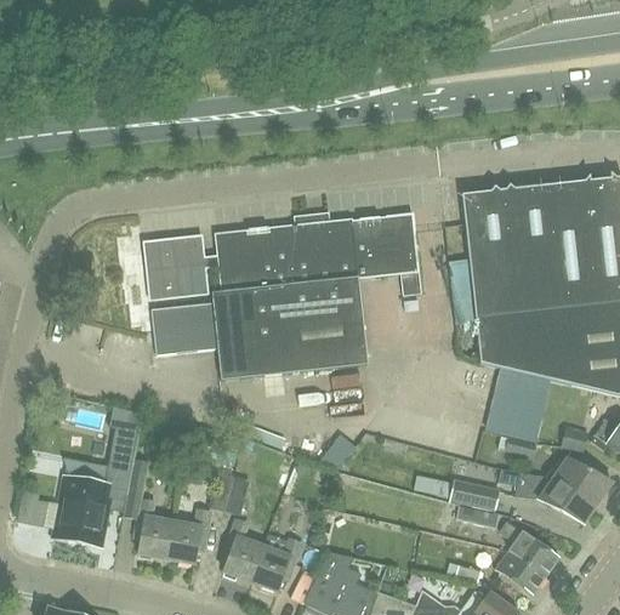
[(619,174),(462,193),(482,360),(504,366),(551,377),(619,393),(619,174)]
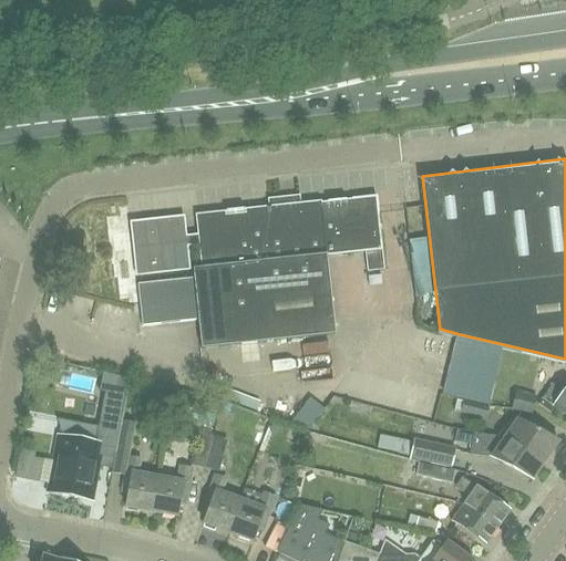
[(141,280),(139,280),(142,308),(143,322),(199,315),(203,343),(336,330),(328,252),(366,248),(367,257),(368,268),(376,267),(386,266),(382,238),(379,210),(379,206),(377,193),(352,195),(353,199),(321,203),(321,198),(301,200),(284,203),(283,199),(269,200),(269,204),(197,211),(199,231),(199,239),(203,265),(194,266),(195,274),(141,280)]
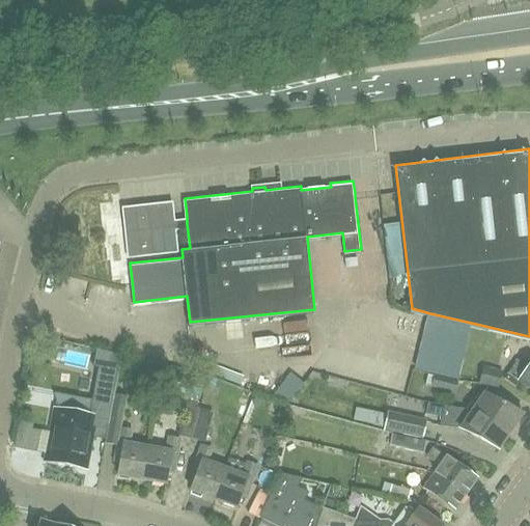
[(175,225),(187,224),(187,217),(174,219),(172,199),(122,204),(129,254),(178,249),(175,225)]
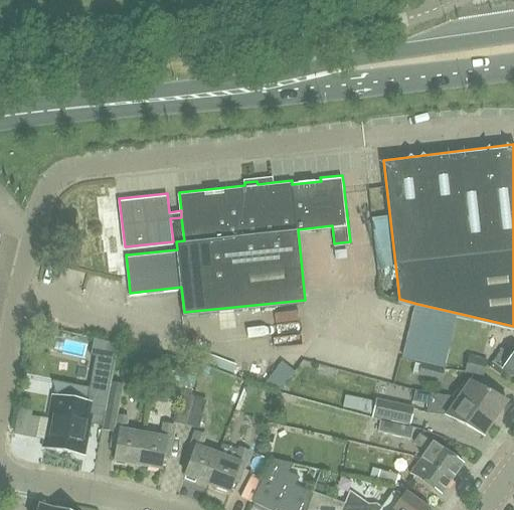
[(457,313),(417,304),(404,357),(415,359),(421,361),(444,366),(457,313)]
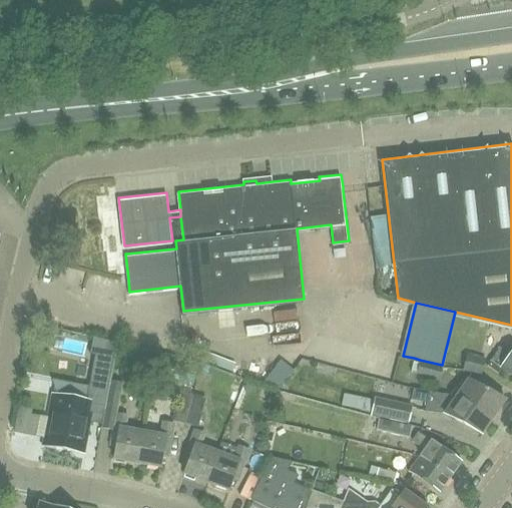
[(106,338),(94,398),(53,391),(43,442),(85,450),(90,421),(102,423),(104,411),(105,404),(111,377),(118,340),(106,338)]
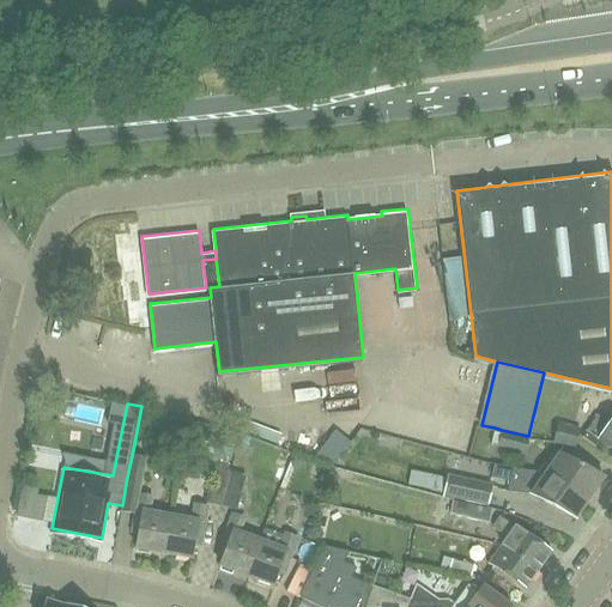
[(601,435),(611,442),(611,419),(599,411),(583,432),(597,441),(601,435)]
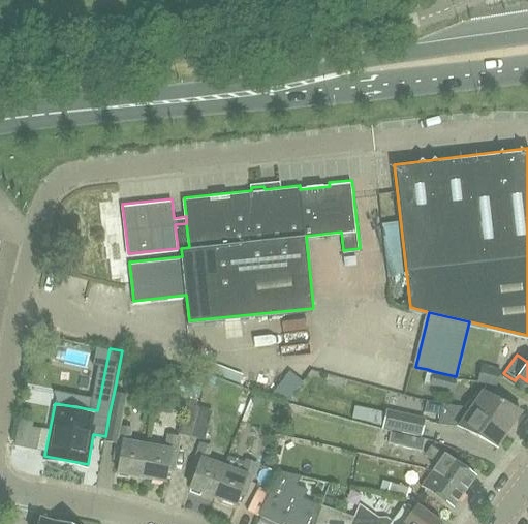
[(501,366),(484,362),(483,362),(478,380),(497,384),(501,366)]
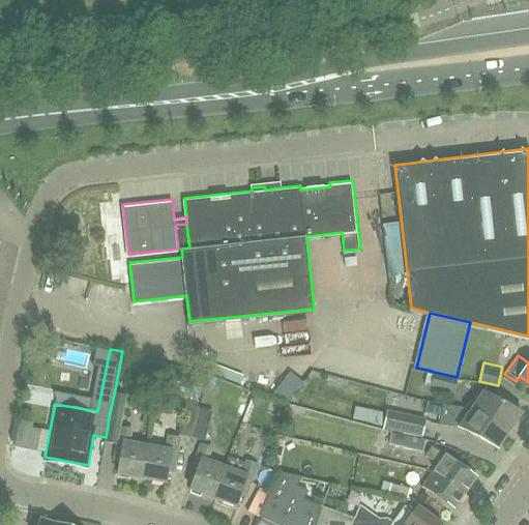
[(434,372),(432,382),(456,387),(458,377),(457,377),(434,372)]
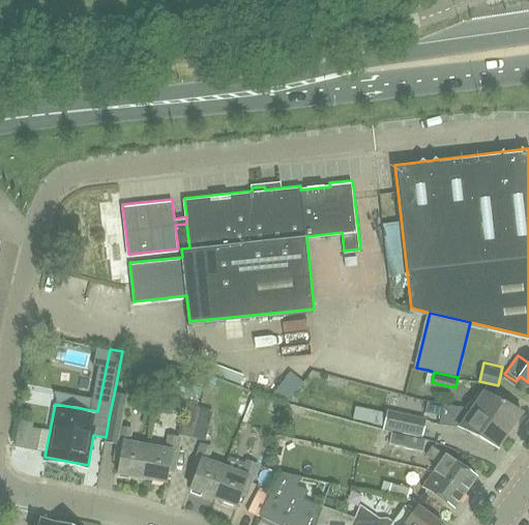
[(109,417),(123,419),(127,392),(115,389),(109,417)]
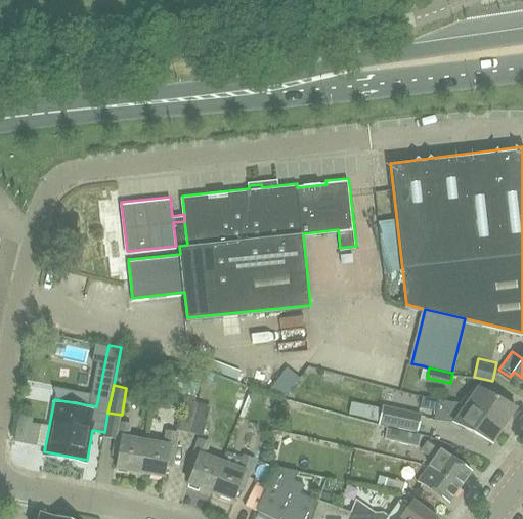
[(466,401),(505,423),(517,405),(478,385),(470,397),(465,394),(461,400),(466,401)]
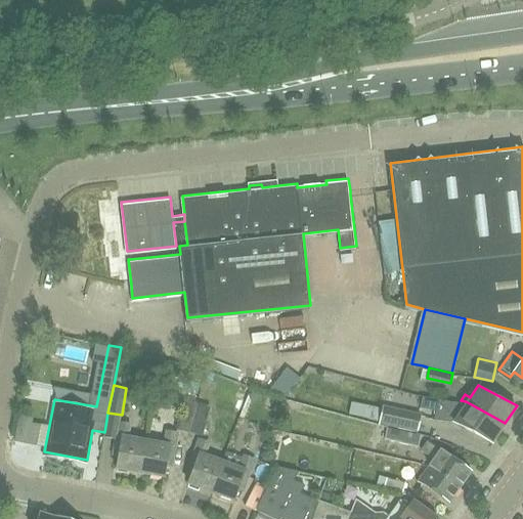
[(466,401),(461,400),(423,393),(421,403),(436,406),(435,416),(454,419),(493,439),(505,423),(466,401)]
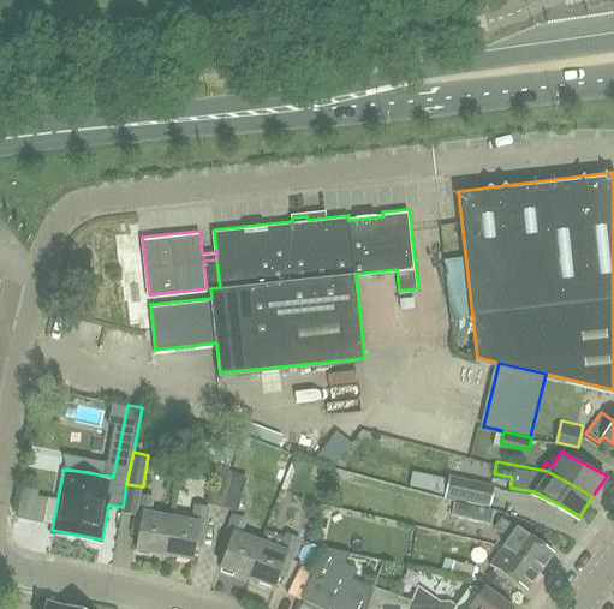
[(224,503),(233,470),(218,466),(208,499),(224,503)]
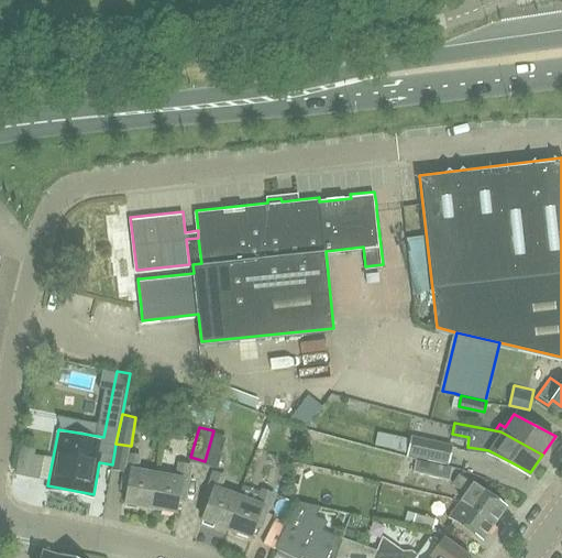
[(213,430),(205,461),(218,465),(227,434),(213,430)]
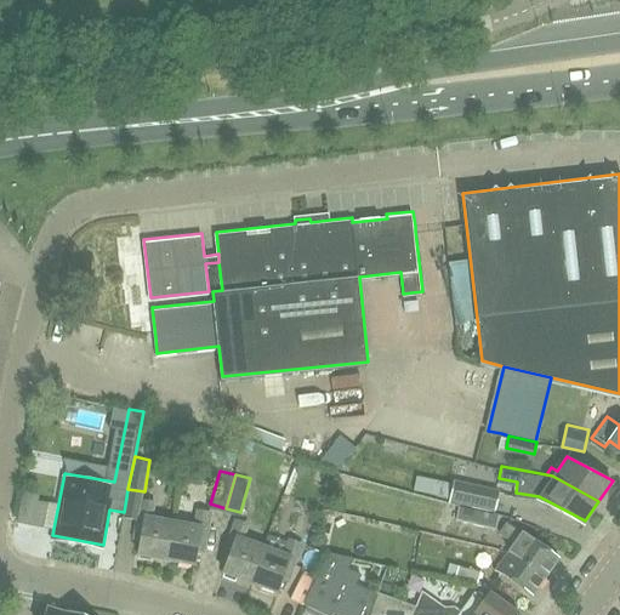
[(500,488),(454,478),(450,499),(496,508),(500,488)]
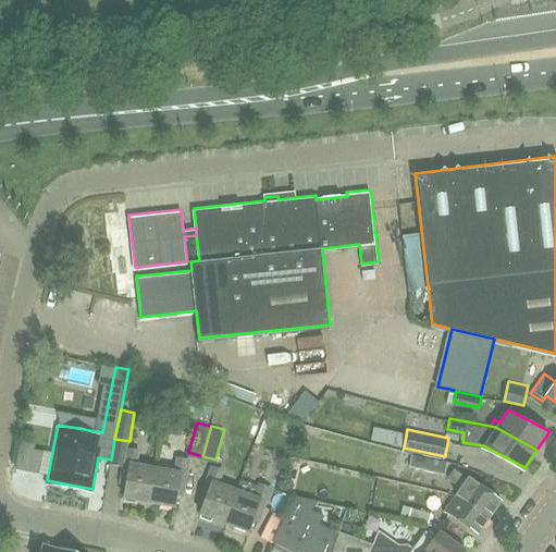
[(138,448),(126,445),(121,481),(126,482),(124,495),(150,499),(156,466),(135,463),(138,448)]
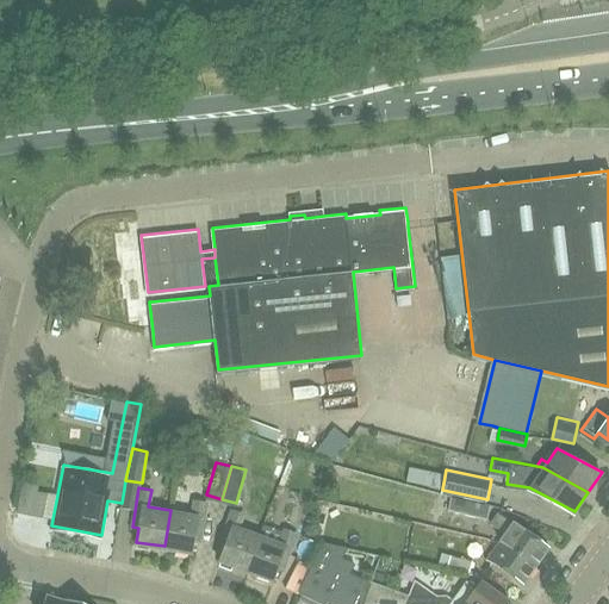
[(488,516),(490,503),(452,493),(448,506),(448,508),(488,516)]
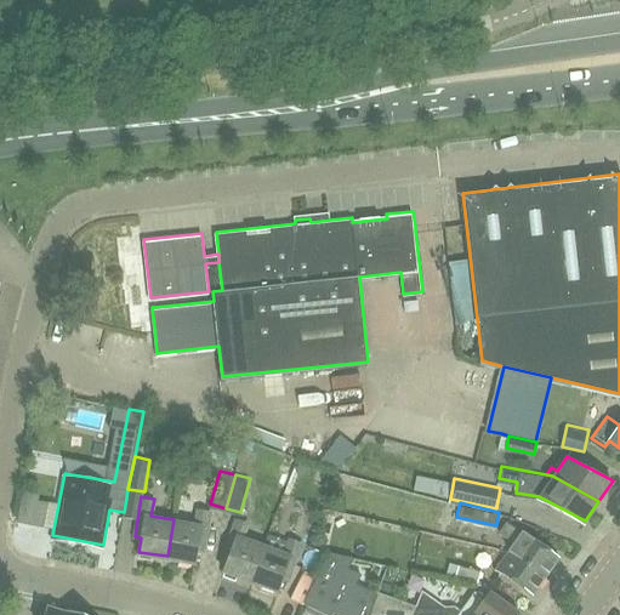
[(195,524),(174,519),(168,556),(195,561),(198,547),(204,548),(210,510),(199,507),(195,524)]
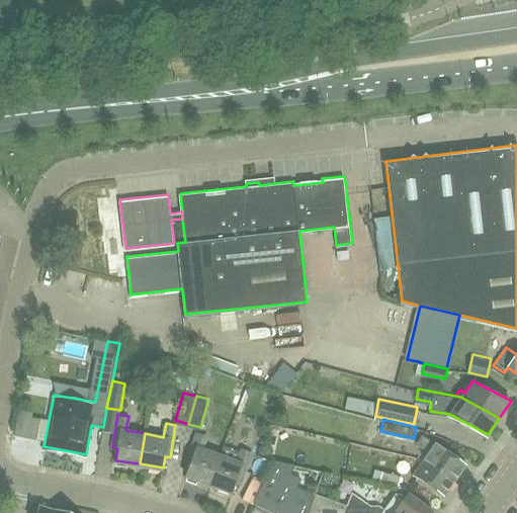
[(208,483),(220,453),(202,447),(207,433),(197,430),(186,460),(191,462),(186,475),(208,483)]
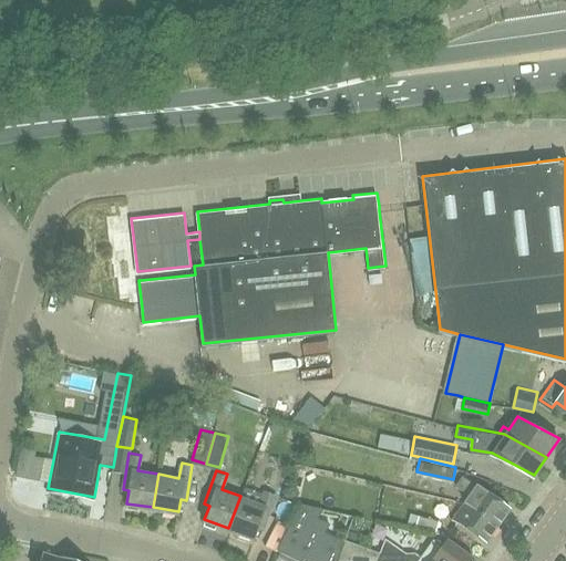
[(470,492),(464,500),(498,523),(511,506),(463,474),(456,484),(470,492)]
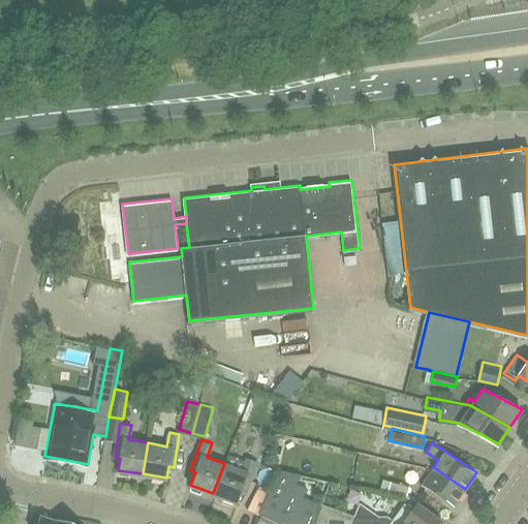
[(224,463),(213,493),(237,502),(242,491),(246,492),(258,461),(248,457),(243,470),(224,463)]
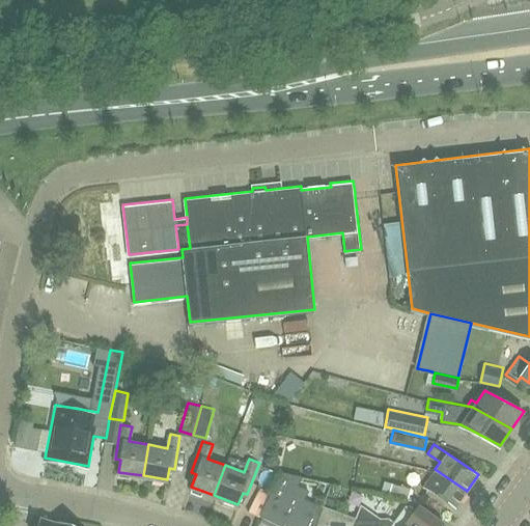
[(455,506),(467,491),(435,469),(424,485),(455,506)]
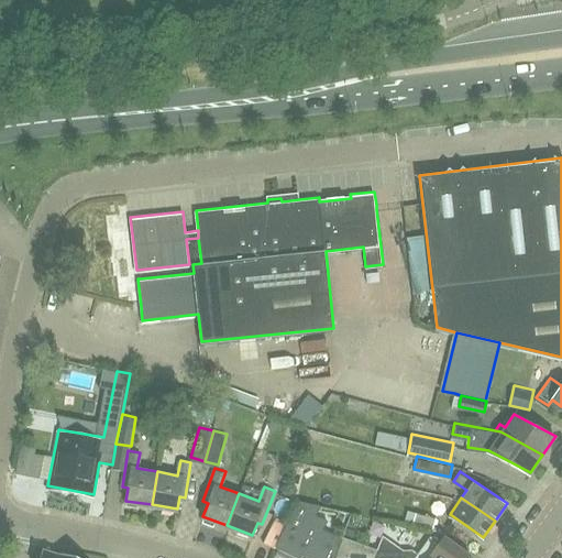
[(341,536),(323,527),(328,518),(317,513),(321,503),(298,499),(286,524),(275,545),(278,547),(276,550),(288,556),(289,553),(301,557),(332,557),(337,549),(341,536)]
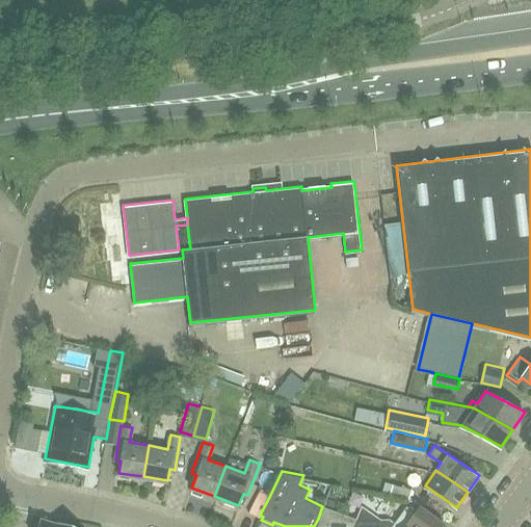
[(393,481),(390,494),(408,499),(413,486),(393,481)]
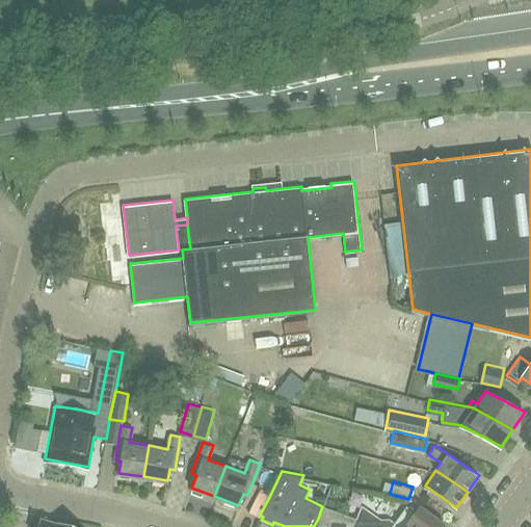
[(249,509),(260,515),(270,495),(259,489),(249,509)]
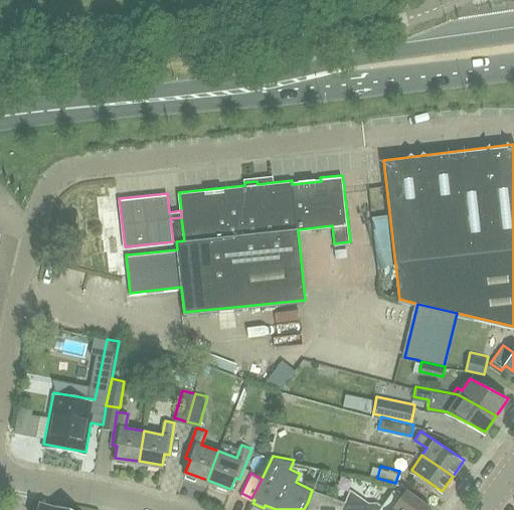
[(358,509),(359,509),(427,509),(432,506),(406,488),(402,493),(393,486),(380,505),(375,501),(366,502),(350,491),(347,501),(341,498),(337,509),(358,509)]
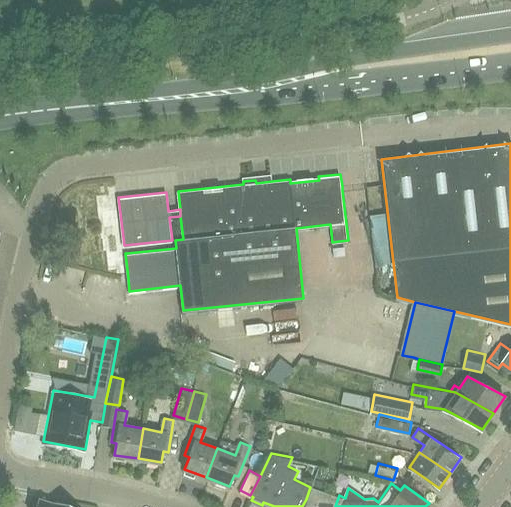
[(335,506),(339,495),(311,485),(310,487),(306,499),(302,506),(357,506),(356,506),(335,506)]
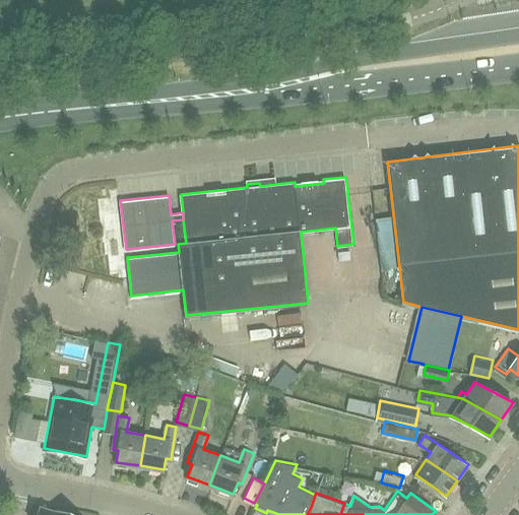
[(69,514),(70,514),(42,505),(38,514),(69,514)]
